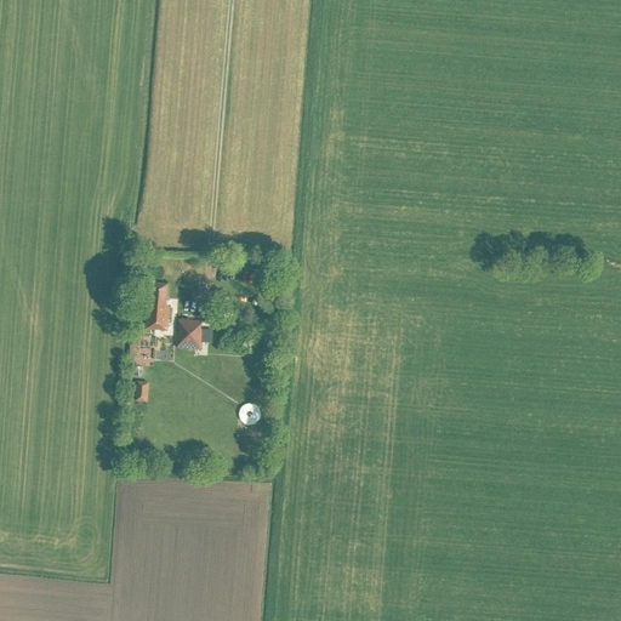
[(263,300),(273,301),(277,284),(267,283),(263,300)]
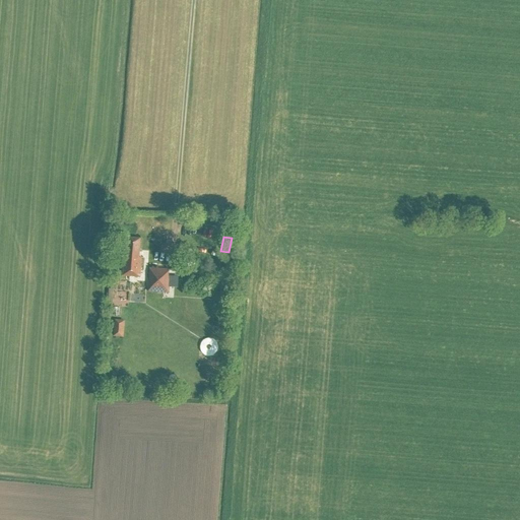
[(139,258),(140,239),(128,238),(127,249),(125,249),(123,275),(140,277),(141,258),(139,258)]
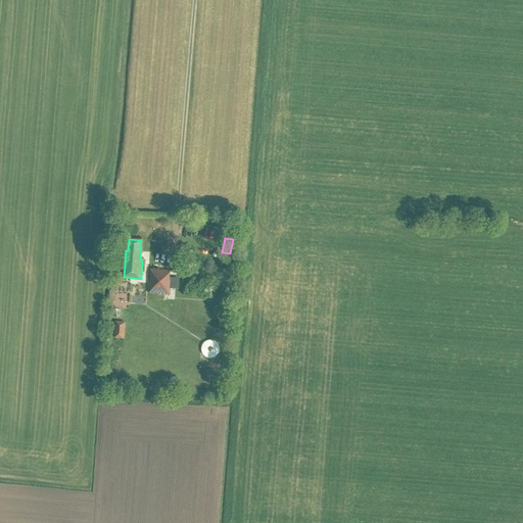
[(151,270),(149,293),(170,294),(171,279),(170,279),(170,271),(151,270)]
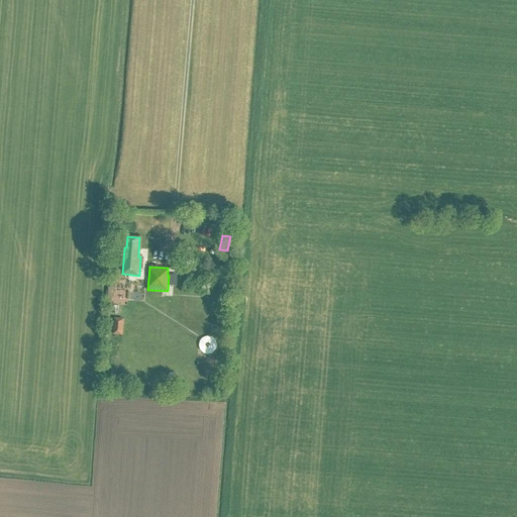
[(128,289),(129,280),(113,279),(113,281),(108,281),(107,305),(111,306),(112,288),(128,289)]
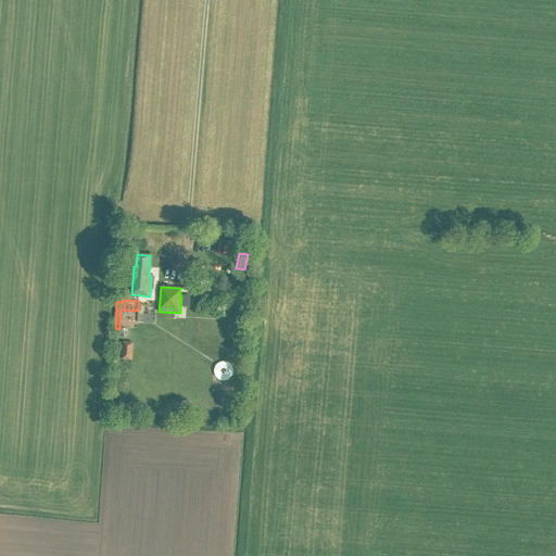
[(134,343),(122,342),(119,361),(131,362),(134,343)]
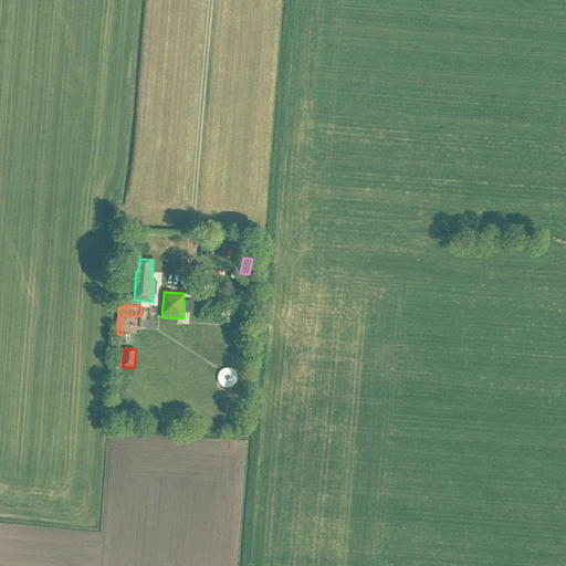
[(229,368),(227,368),(226,368),(224,368),(223,369),(221,369),(220,370),(220,371),(219,373),(218,374),(218,375),(217,376),(217,377),(217,379),(217,380),(218,381),(218,383),(219,384),(220,385),(220,386),(221,386),(222,387),(223,387),(224,388),(227,388),(228,388),(229,388),(230,388),(231,387),(232,387),(233,386),(234,385),(236,384),(236,383),(237,381),(237,380),(237,379),(237,378),(237,377),(237,376),(237,375),(236,374),(236,373),(234,371),(233,370),(232,369),(231,369),(230,368),(229,368)]
